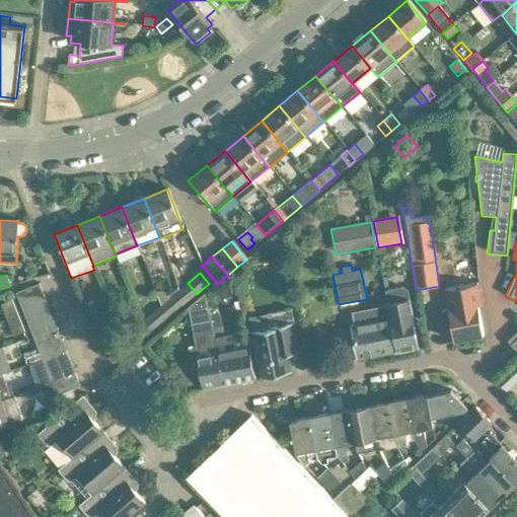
[(482,336),(475,305),(481,304),(476,283),(444,289),(448,311),(445,312),(442,314),(443,322),(447,323),(450,323),(453,341),(482,336)]
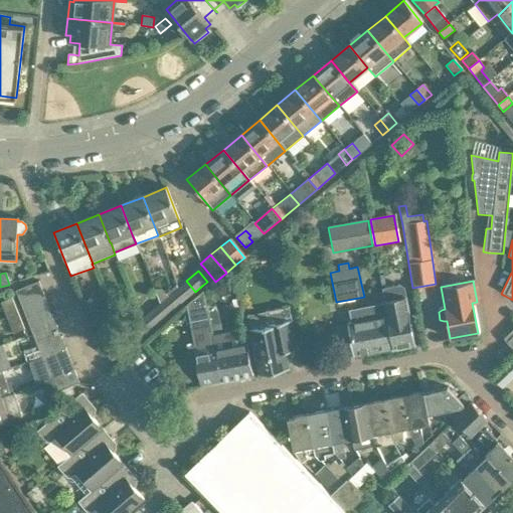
[(43,294),(38,283),(15,292),(19,303),(43,294)]
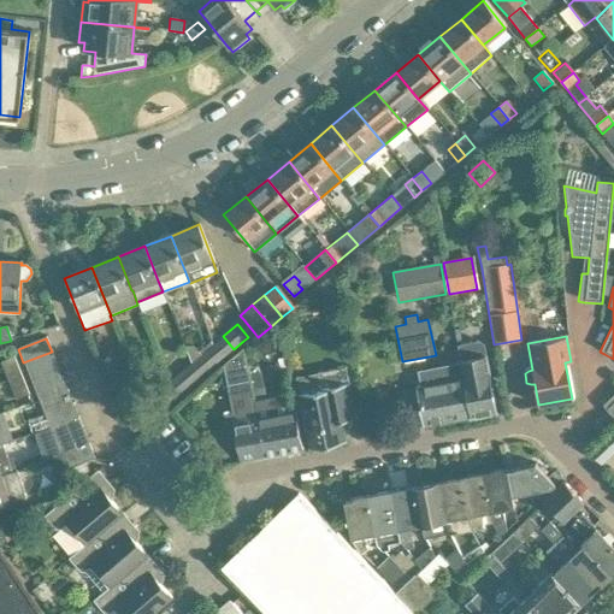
[(477,341),(456,346),(460,362),(471,418),(496,413),(483,344),(477,341)]
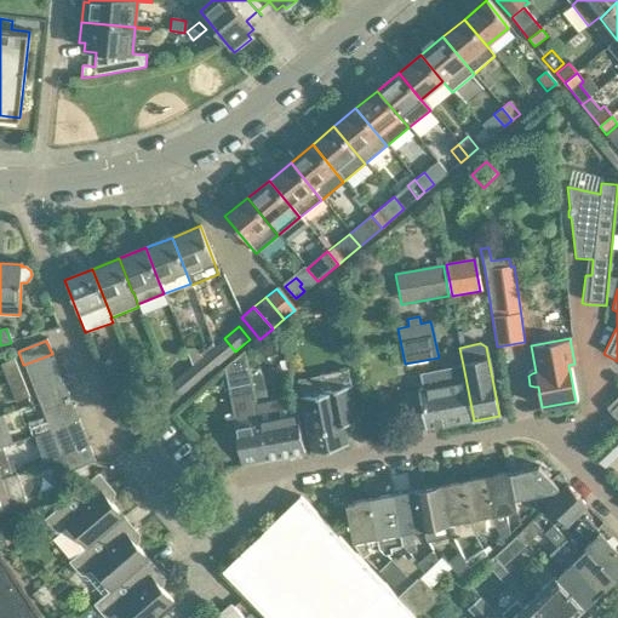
[(257,421),(262,419),(258,398),(253,399),(244,352),(236,358),(242,385),(228,388),(234,417),(232,418),(241,465),(264,462),(257,421)]
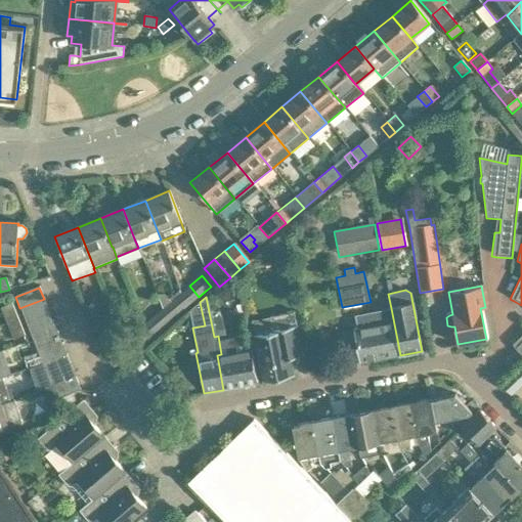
[(48,310),(44,299),(19,308),(25,319),(48,310)]
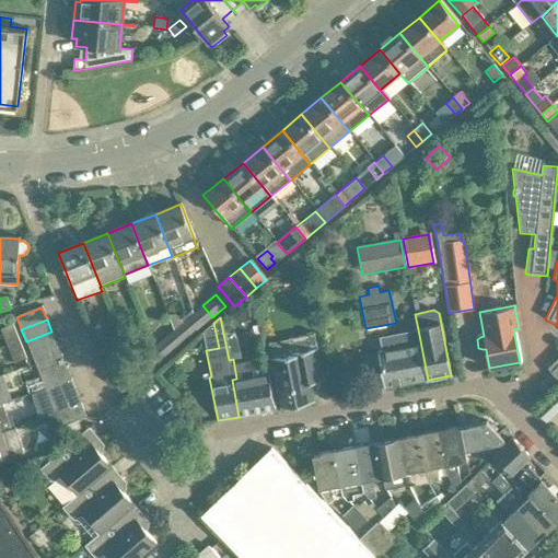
[(186,320),(173,329),(183,341),(196,332),(186,320)]
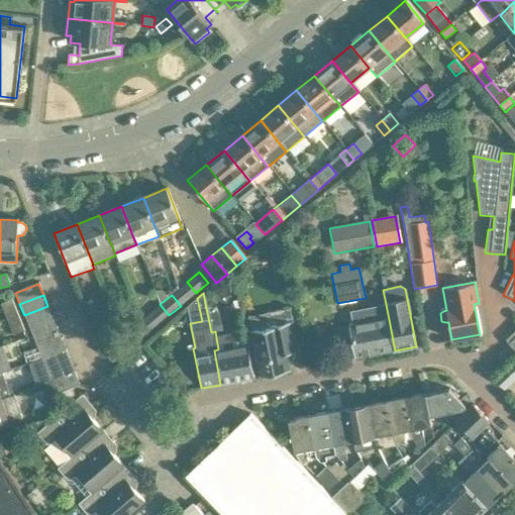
[(17,314),(11,299),(0,303),(6,318),(17,314)]
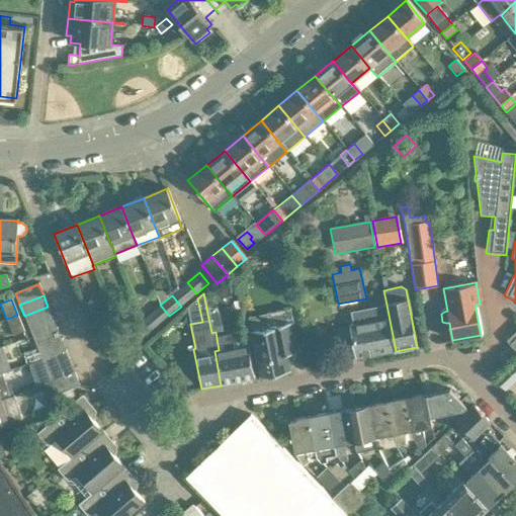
[(160,305),(149,315),(158,326),(169,316),(160,305)]
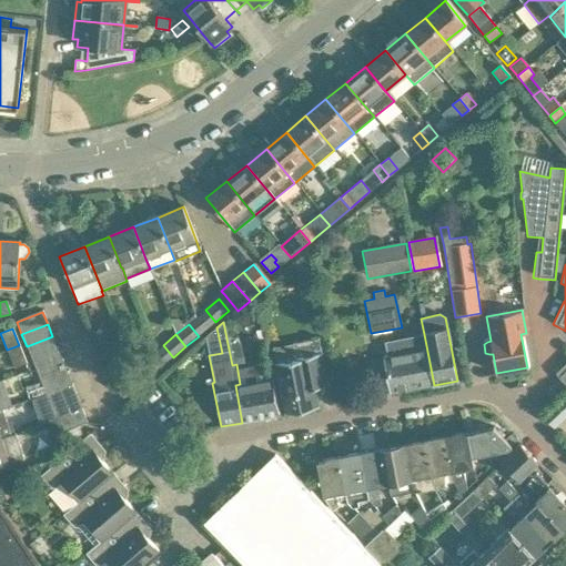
[(434,385),(424,334),(402,339),(384,343),(386,356),(382,356),(382,357),(390,394),(434,385)]
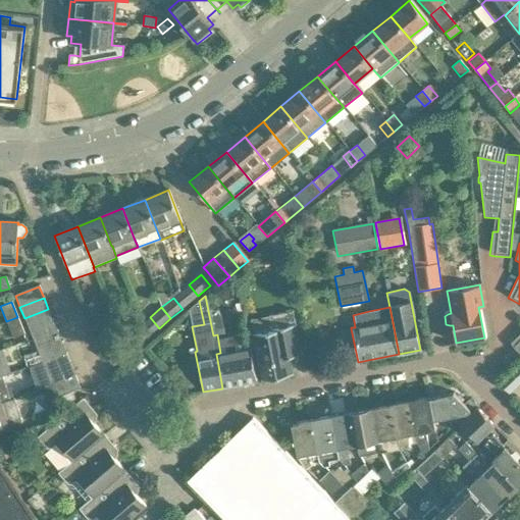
[(53,320),(48,309),(24,318),(29,330),(53,320)]
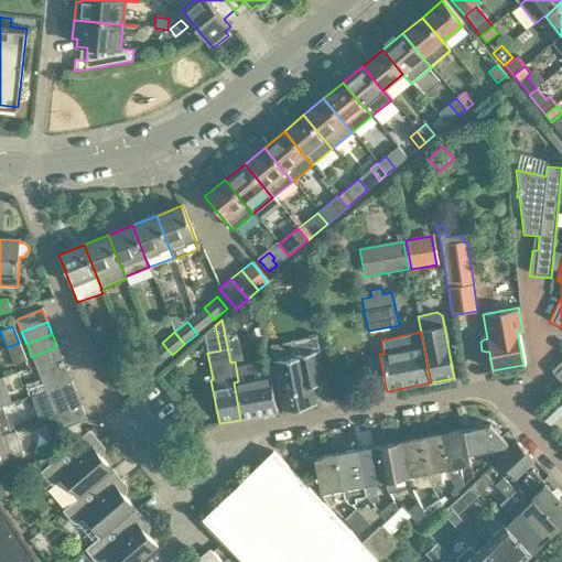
[(273,364),(282,410),(281,410),(281,411),(316,404),(315,403),(314,403),(311,387),(324,384),(320,361),(317,353),(319,353),(319,352),(317,352),(315,337),(289,343),(292,358),(271,363),(272,364),(273,364)]
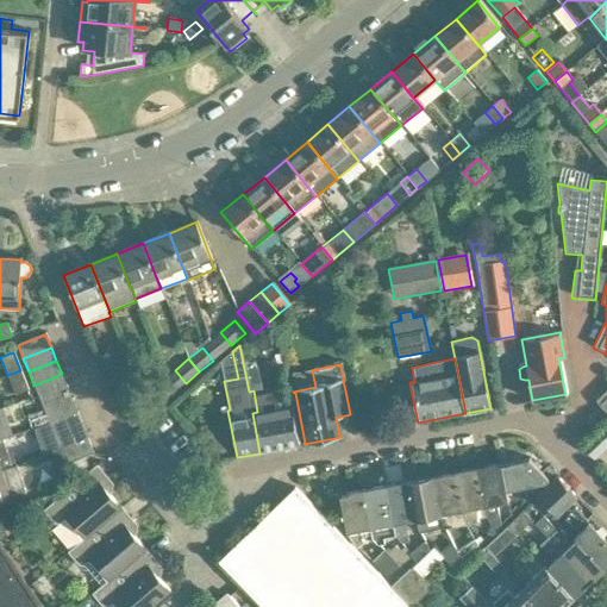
[(27,389),(20,370),(7,375),(16,395),(27,389)]
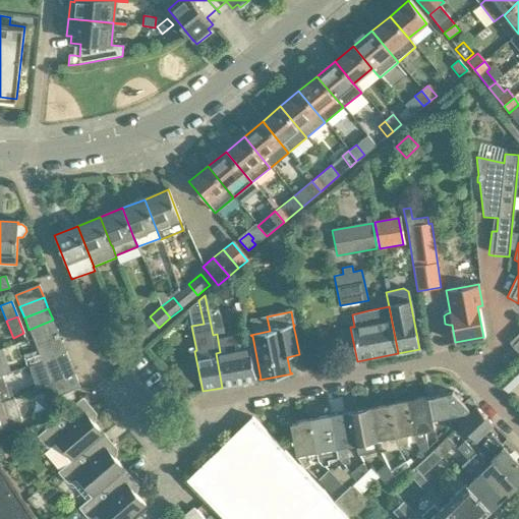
[(57,331),(53,320),(29,330),(34,341),(57,331)]
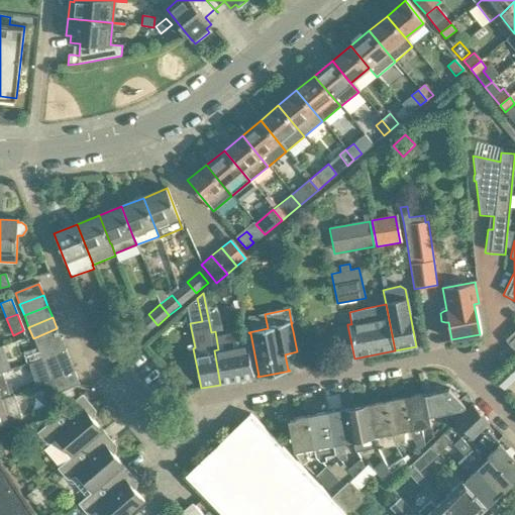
[(131,346),(123,335),(113,324),(96,339),(100,349),(101,349),(112,363),(124,352),(131,346)]
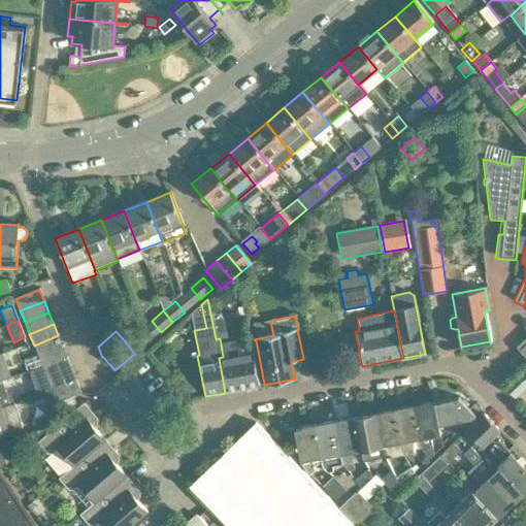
[(137,333),(126,342),(134,354),(146,343),(137,333)]
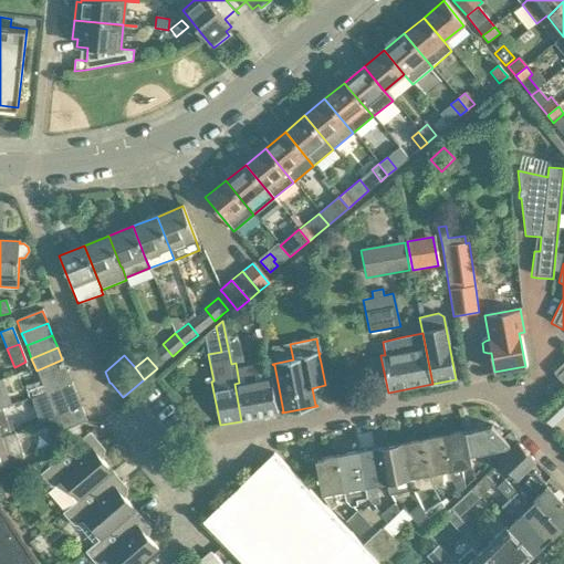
[(68,372),(62,359),(37,371),(41,383),(68,372)]
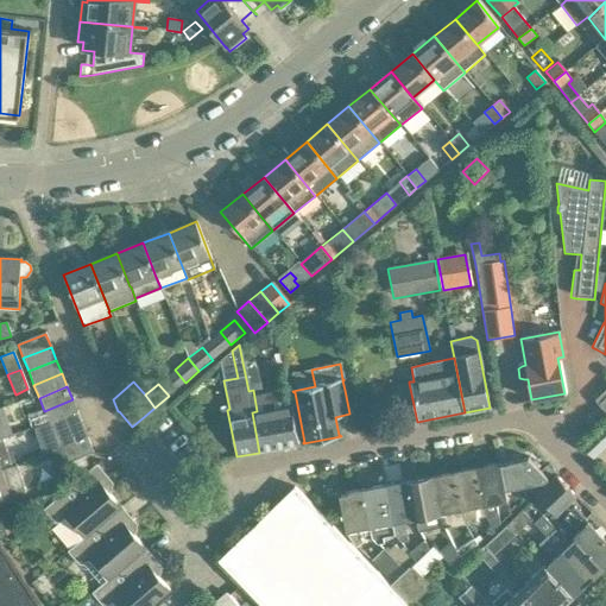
[(605,415),(605,389),(594,402),(598,405),(605,415)]
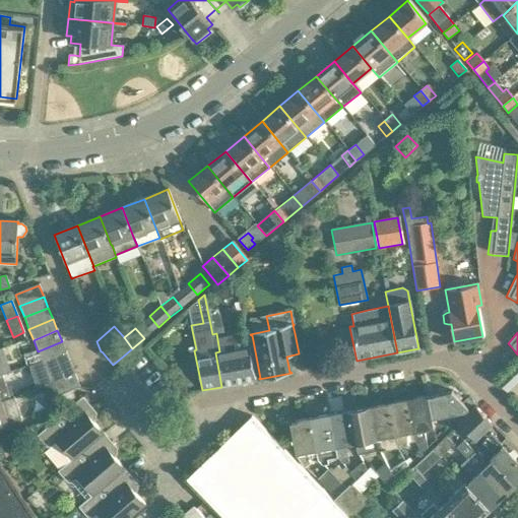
[(43,363),(66,352),(62,341),(38,351),(43,363)]
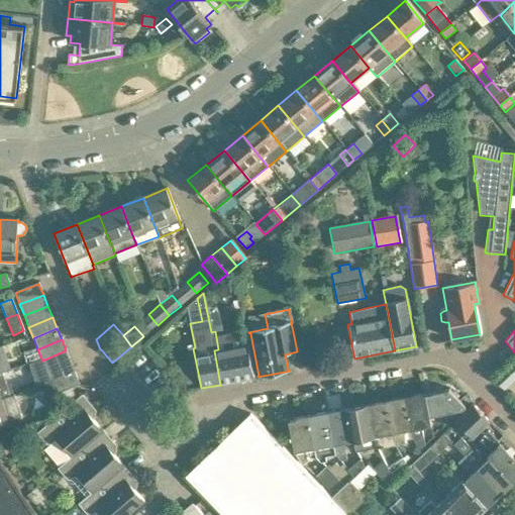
[(24,365),(35,361),(29,344),(18,349),(24,365)]
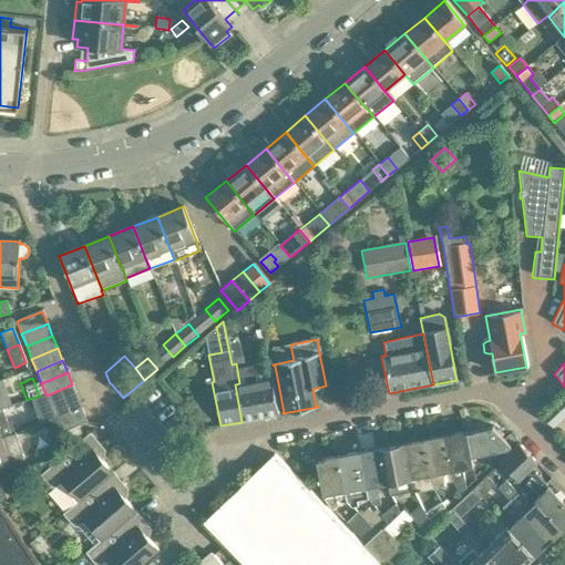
[(277,414),(270,378),(239,383),(235,384),(242,422),(277,414)]
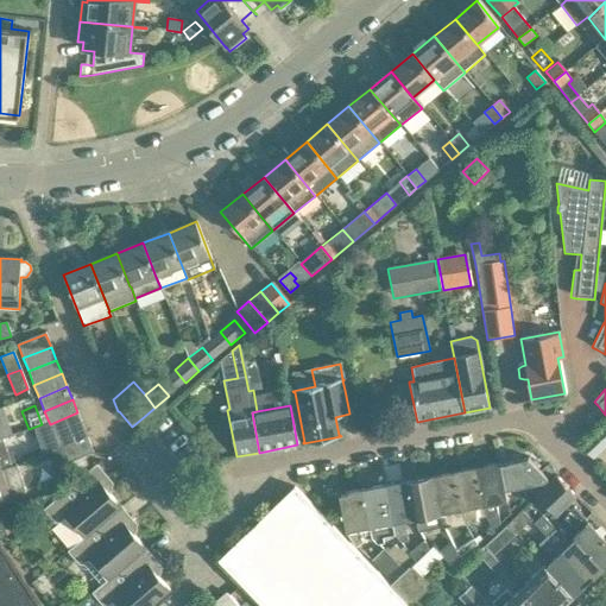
[(55,437),(83,427),(77,412),(50,424),(55,437)]
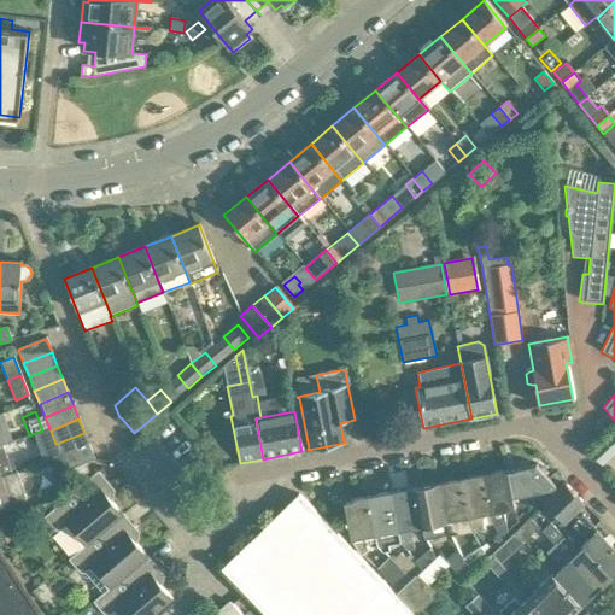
[(602,466),(614,452),(614,428),(589,452),(602,466)]
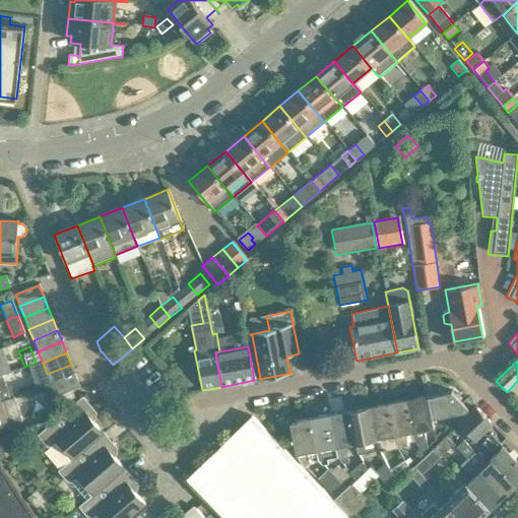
[(42,379),(36,363),(24,367),(31,383),(42,379)]
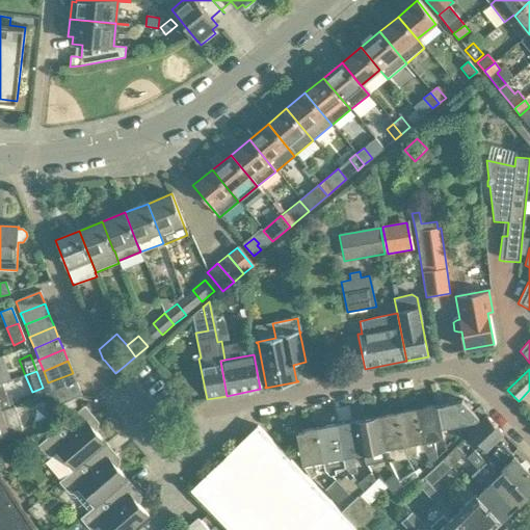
[(53,394),(77,385),(73,373),(48,382),(53,394)]
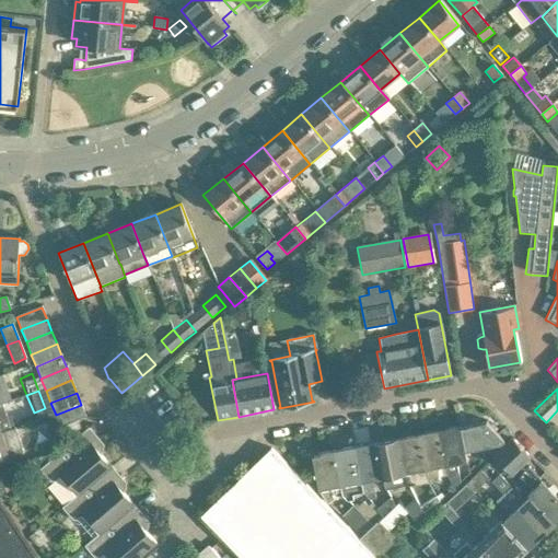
[(187,407),(186,408),(200,423),(206,422),(210,421),(213,421),(194,400),(187,407)]
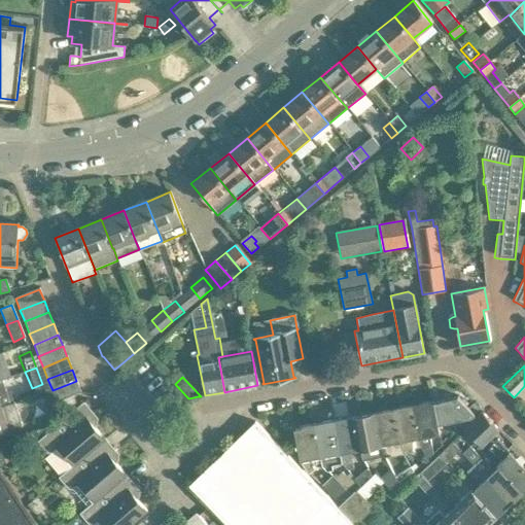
[(0,408),(10,405),(6,392),(2,380),(0,381),(0,408)]
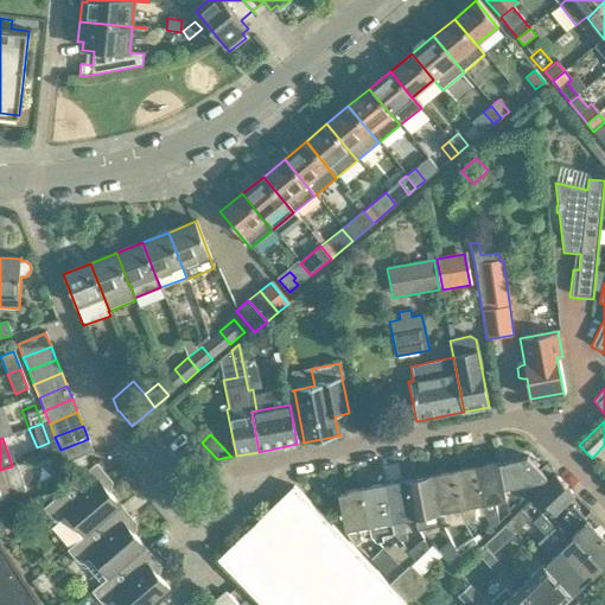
[(94,452),(94,451),(88,439),(61,450),(65,463),(67,463),(94,452)]
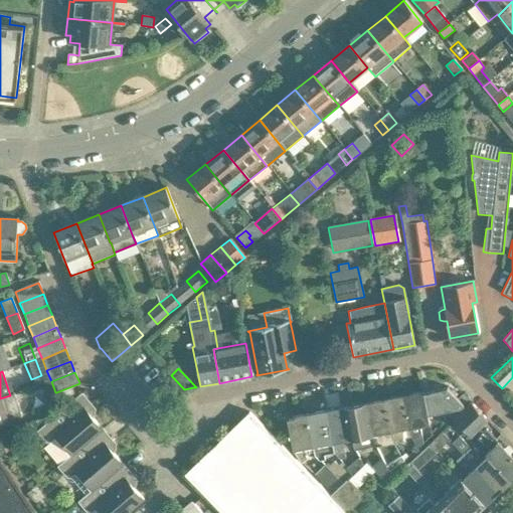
[(460,407),(463,405),(447,388),(423,393),(428,414),(460,407)]
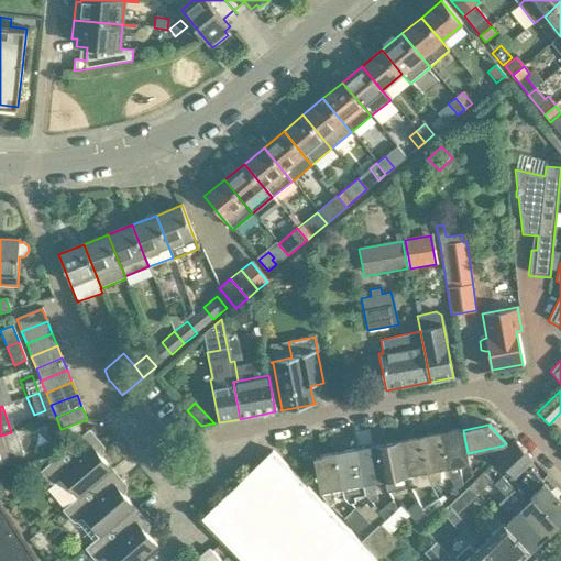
[(67,447),(62,429),(61,429),(50,433),(56,451),(67,447)]
